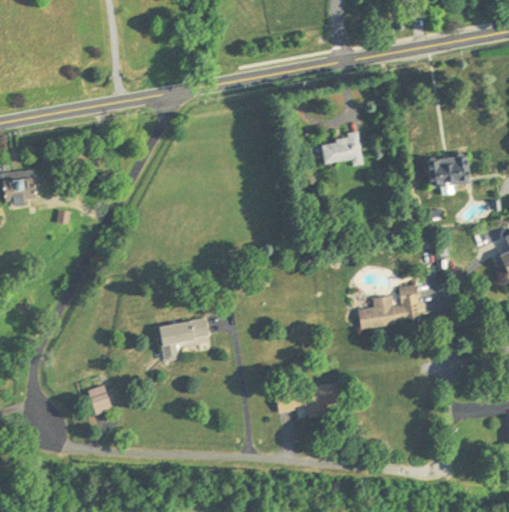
[(363,165),(359,135),(320,140),(323,165),(351,161),(352,166),(363,165)]
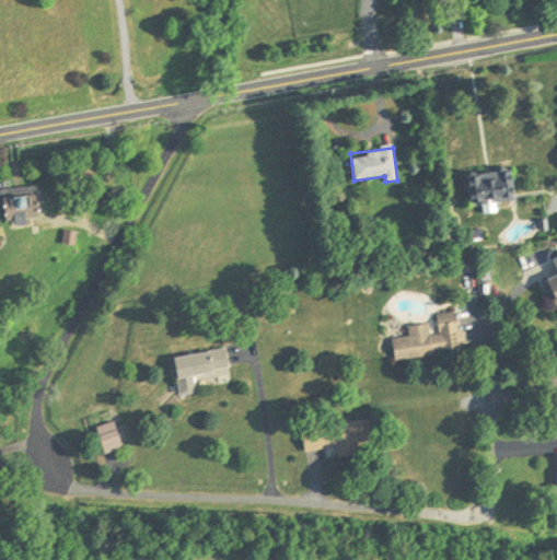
[(470,173),(473,205),(515,200),(512,168),(470,173)]
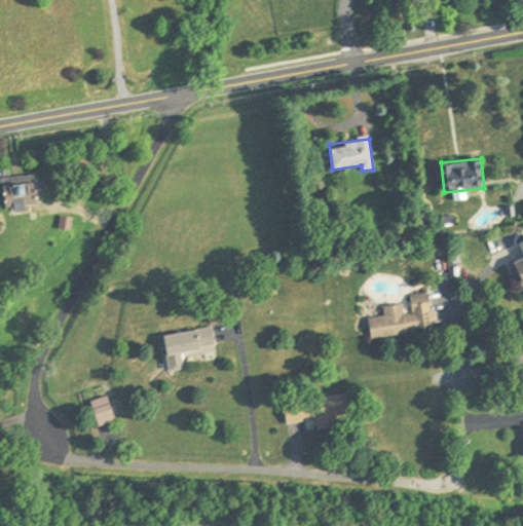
[(37,175),(0,177),(0,207),(38,204),(37,175)]
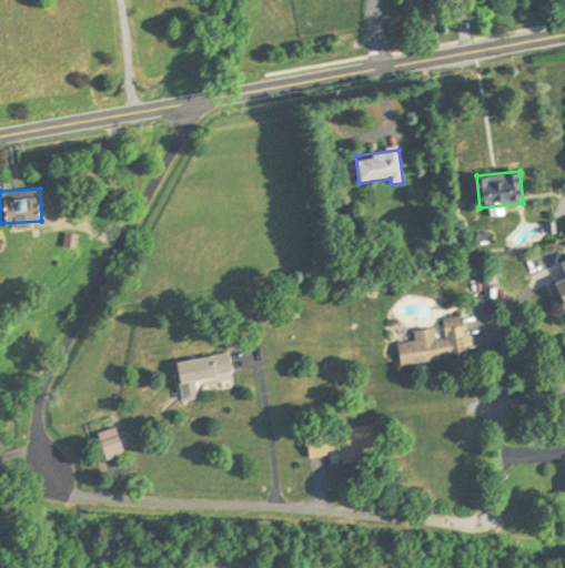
[(466,358),(463,317),(442,318),(443,328),(413,330),(414,341),(399,342),(401,363),(466,358)]
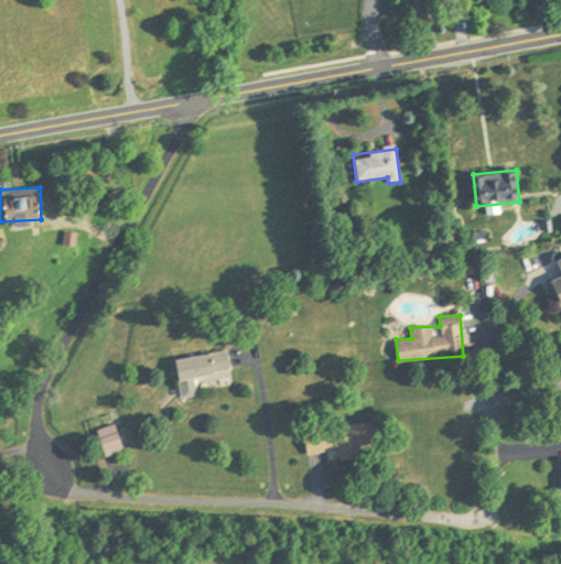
[(229,371),(227,351),(175,358),(181,398),(197,396),(194,376),(229,371)]
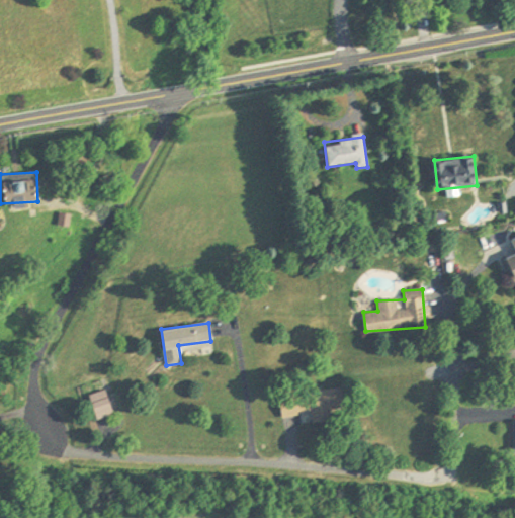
[(312,423),(330,421),(329,410),(344,408),(342,387),(278,395),(280,417),(311,414),(312,423)]
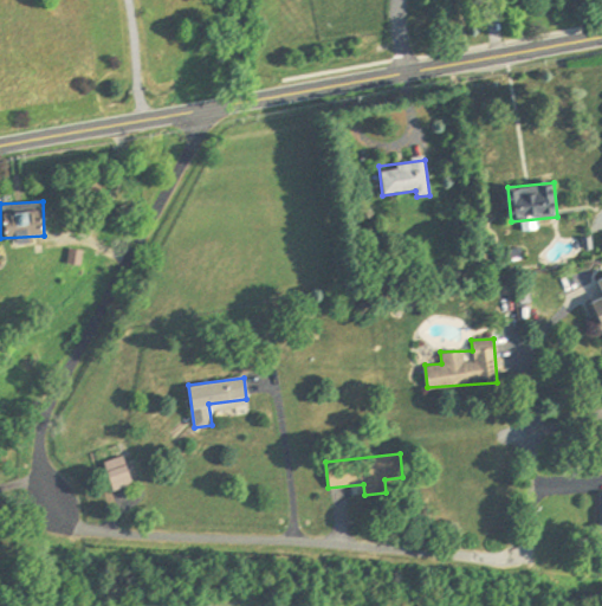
[(134,483),(122,456),(102,464),(114,491),(134,483)]
